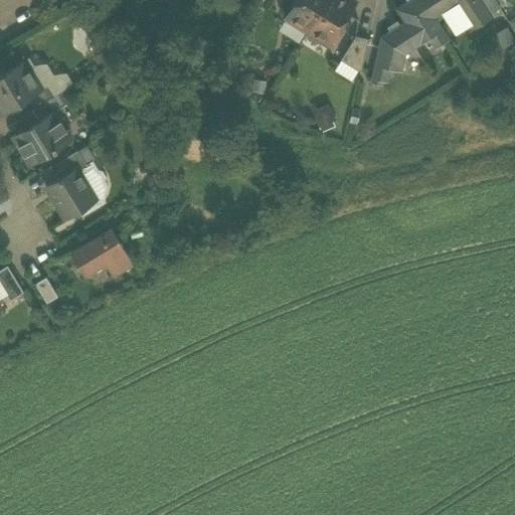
[(294,0),(285,15),(308,29),(325,0),(294,0)]
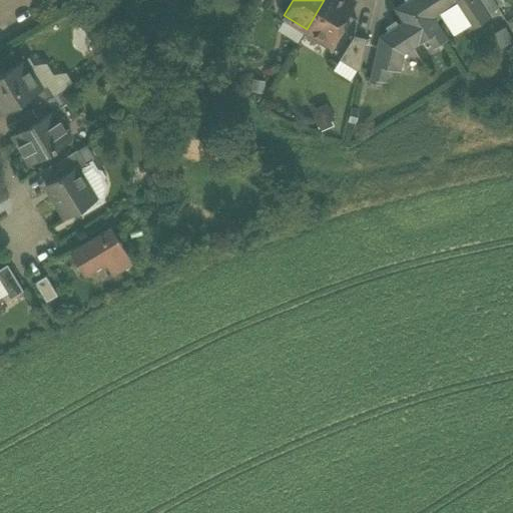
[(354,2),(350,0),(324,0),(307,29),(329,42),(354,2)]
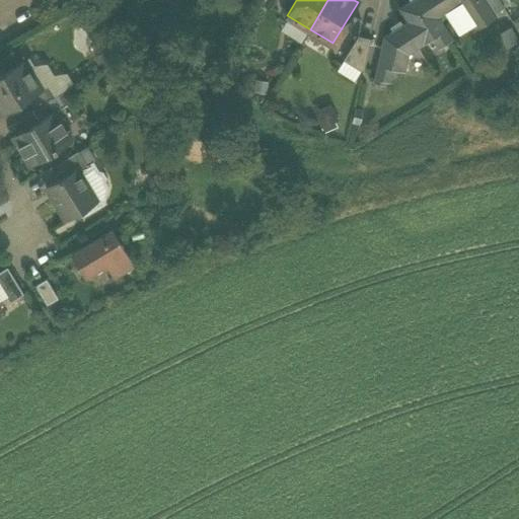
[(373,82),(385,84),(385,80),(390,82),(392,68),(404,71),(409,54),(432,39),(438,48),(452,39),(438,17),(428,23),(413,0),(411,0),(399,8),(405,19),(384,36),(373,82)]
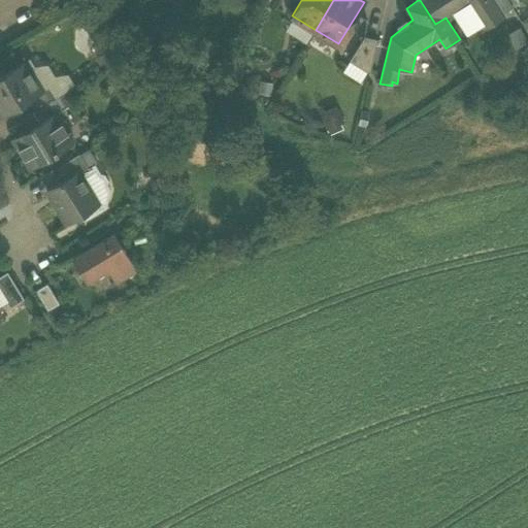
[(420,0),(435,24),(446,18),(446,17),(434,0),(420,0)]
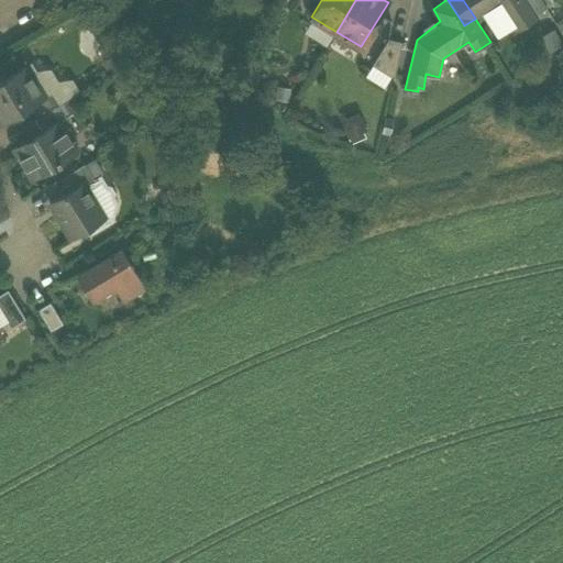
[(498,3),(515,29),(536,14),(526,0),(463,0),(475,18),(498,3)]
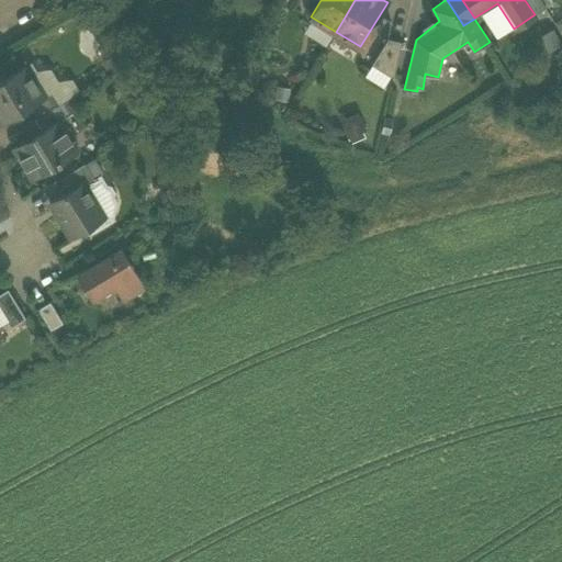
[(525,0),(535,14),(546,8),(540,0),(525,0)]
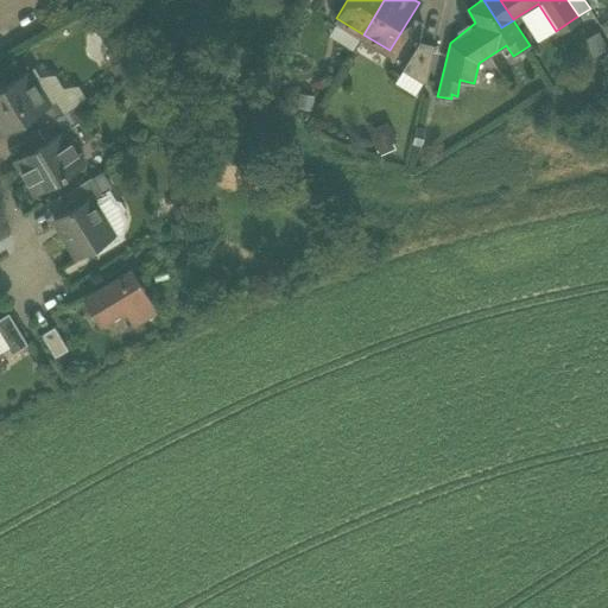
[(401,69),(425,83),(435,44),(419,40),(401,69)]
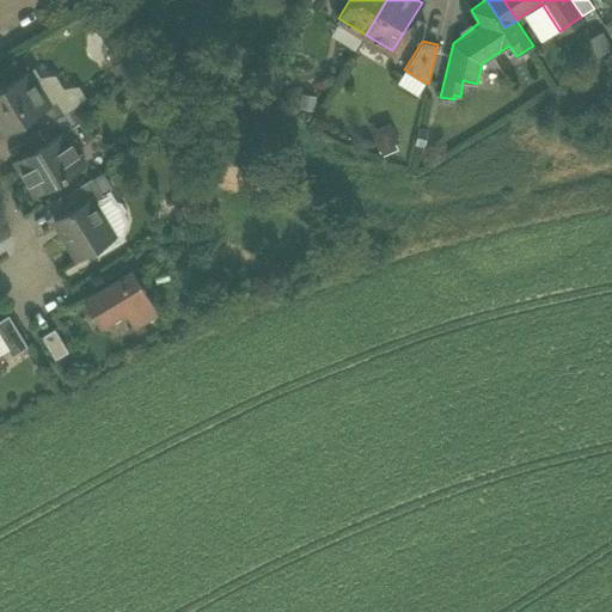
[(0,86),(0,134),(32,115),(49,105),(28,71),(0,86)]
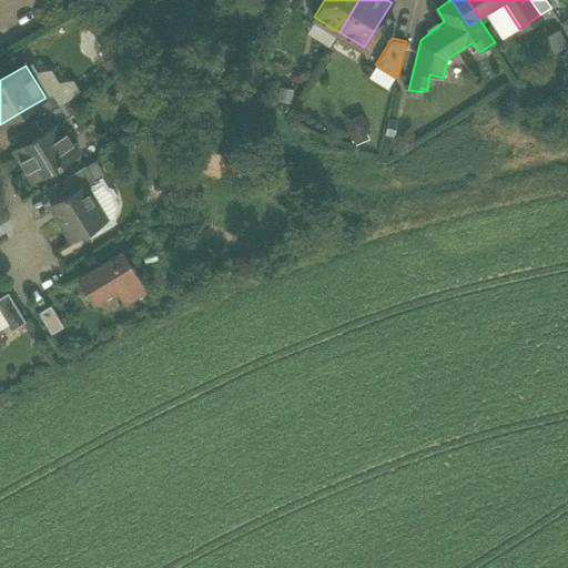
[(30,107),(37,118),(61,103),(54,91),(46,98),(30,107)]
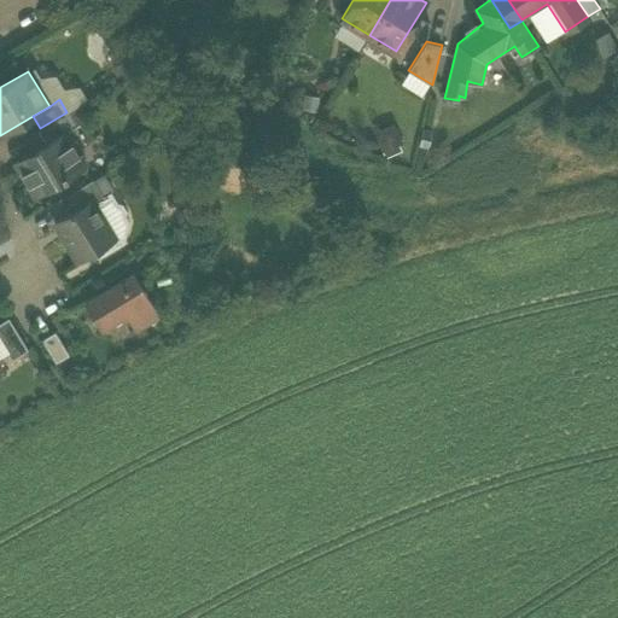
[(70,110),(66,112),(40,128),(38,129),(46,143),(64,130),(65,133),(80,124),(70,110)]
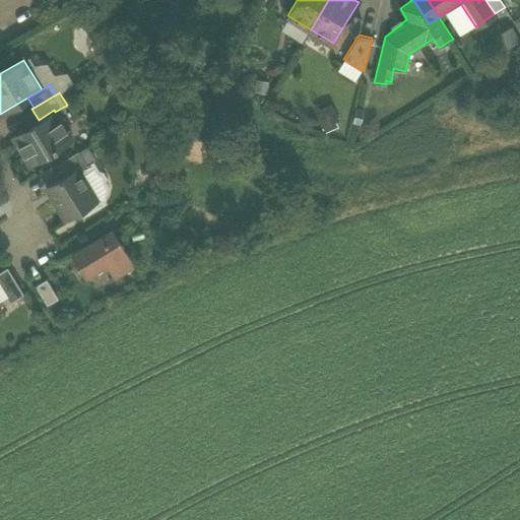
[(331,104),(316,110),(324,130),(339,124),(331,104)]
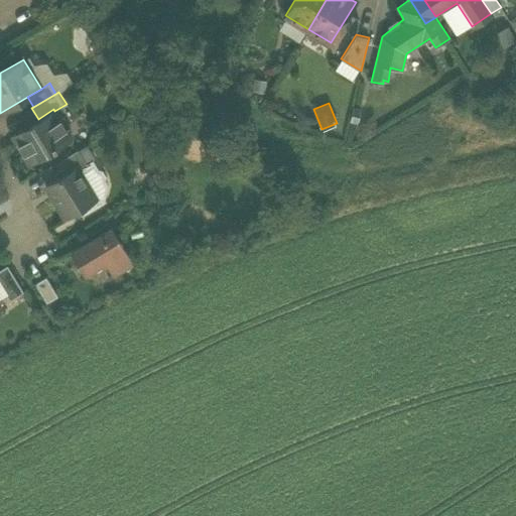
[(12,134),(30,163),(72,138),(54,111),(53,109),(38,119),(12,134)]
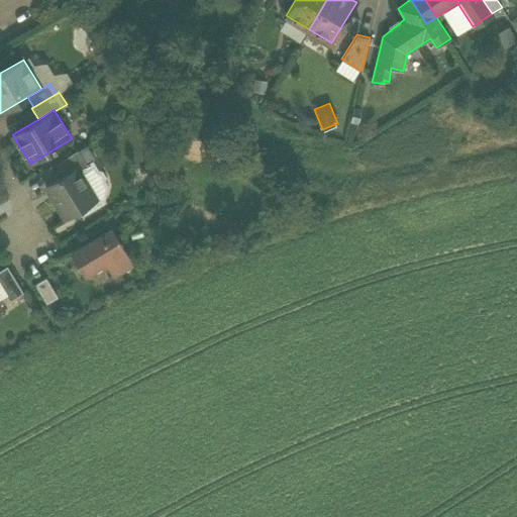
[(55,163),(63,175),(76,166),(79,172),(88,166),(78,148),(55,163)]
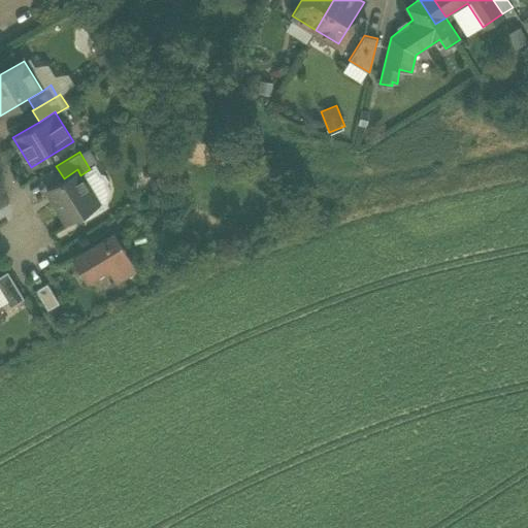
[(53,200),(66,223),(98,203),(80,175),(77,169),(64,178),(46,189),(47,191),(50,190),(55,199),(53,200)]
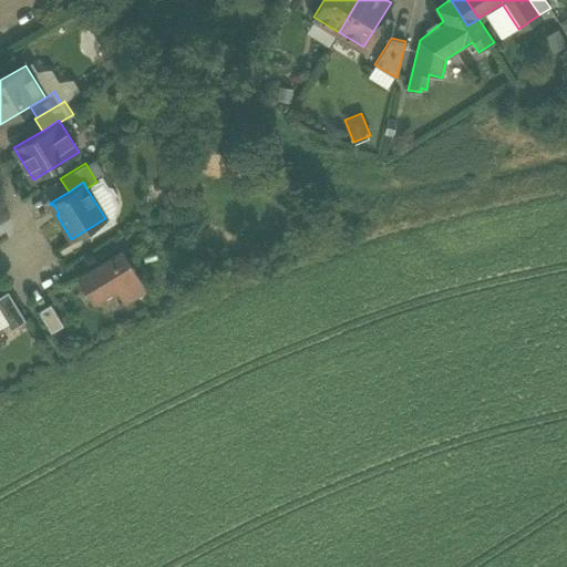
[(115,290),(124,306),(147,291),(122,250),(76,277),(92,303),(115,290)]
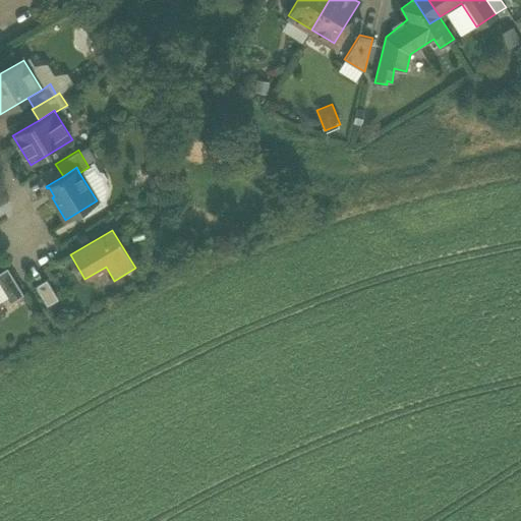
[(0,272),(0,287),(9,303),(23,294),(7,268),(0,272)]
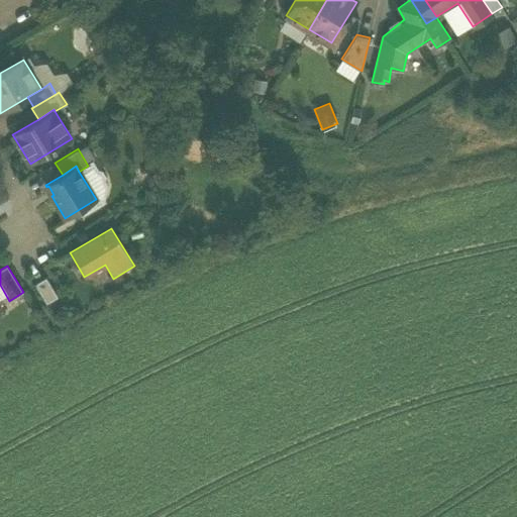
[(34,284),(46,303),(58,296),(45,277),(34,284)]
